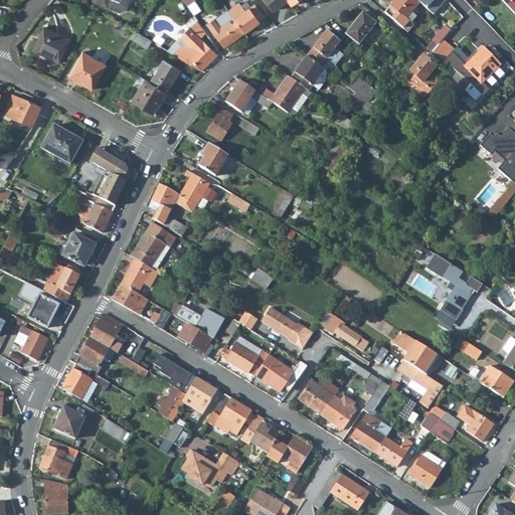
[(94,0),(93,3),(119,12),(126,9),(129,0),(94,0)]
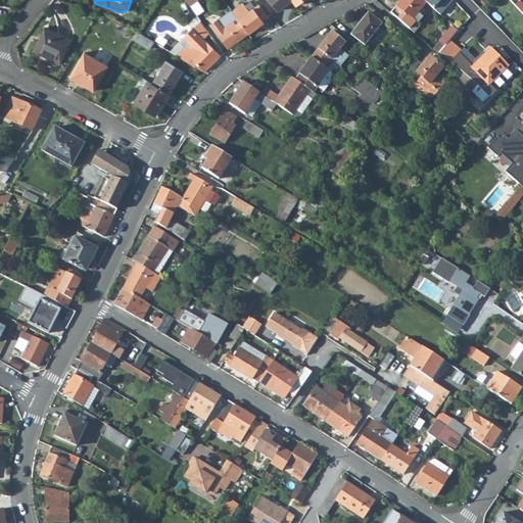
[(268,0),(277,11),(290,0),(268,0)]
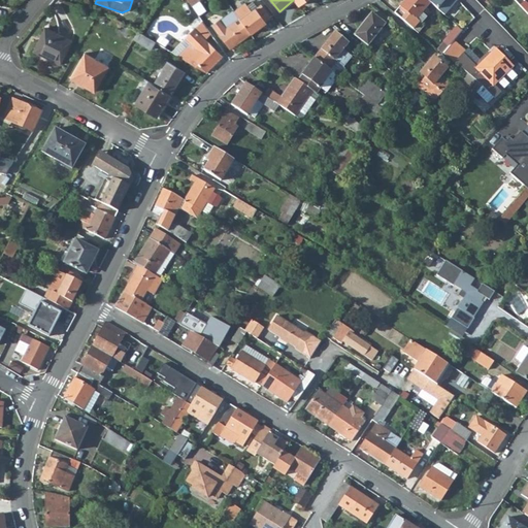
[(426,0),(405,0),(395,13),(414,29),(420,22),(416,19),(430,3),(426,0)]
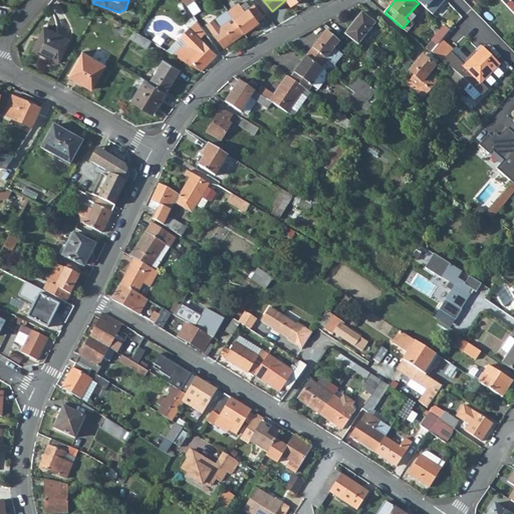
[(426,9),(434,0),(415,0),(419,3),(422,5),(426,9)]
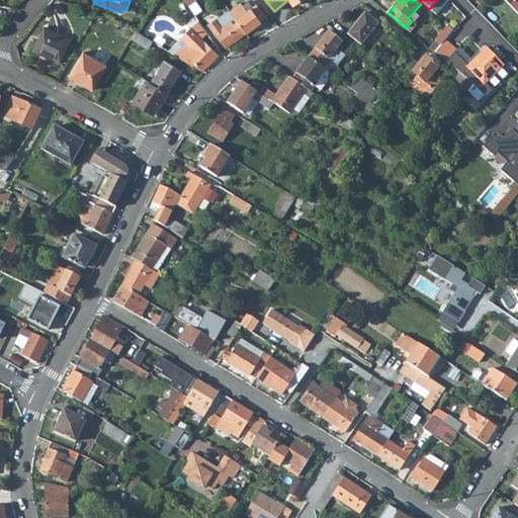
[(195,1),(191,4),(188,6),(193,13),(194,15),(201,10),(195,1)]
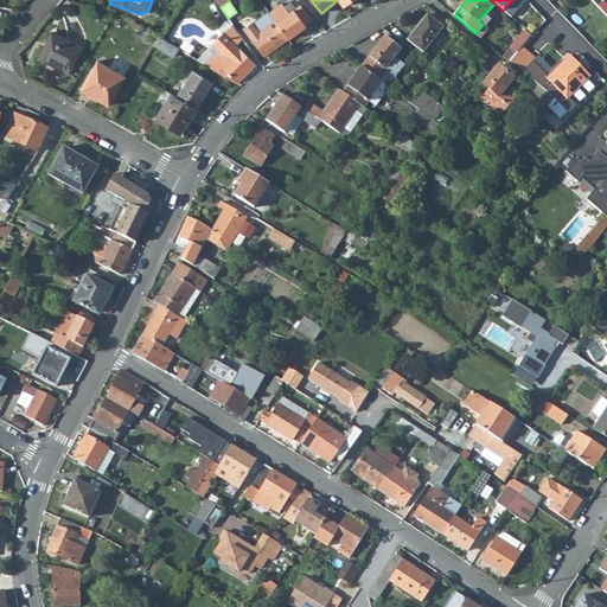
[(285,6),(289,13),(295,8),(291,2),(285,6)]
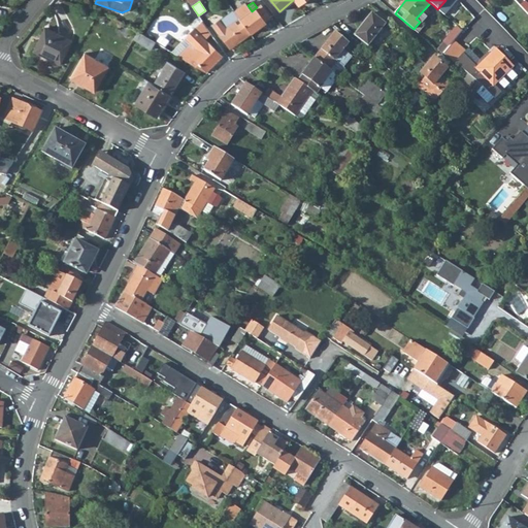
[(245,3),(234,11),(251,34),(265,23),(264,23),(270,19),(260,5),(257,7),(252,11),(248,5),(245,3)]
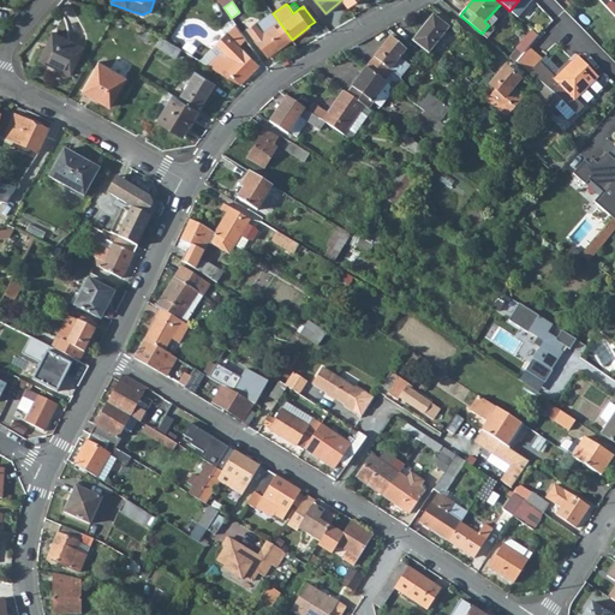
[(279,48),(292,40),(273,13),(272,11),(248,29),(267,54),(278,46),(279,48)]
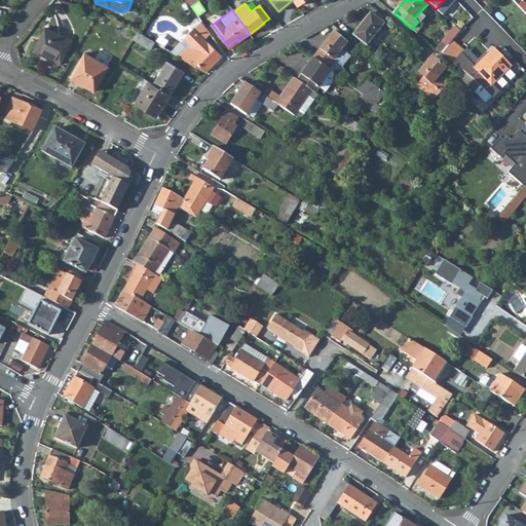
[(384,24),(370,13),(352,35),(366,46),(384,24)]
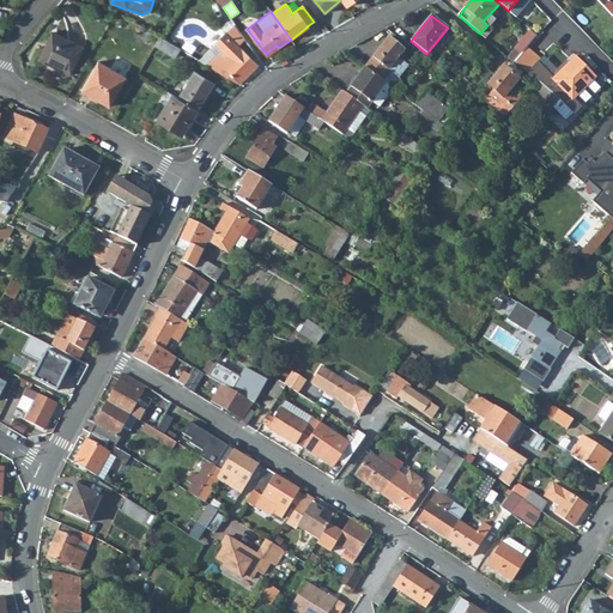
[(222,49),(207,65),(238,84),(258,65),(238,47),(246,40),(236,25),(235,24),(225,34),(216,43),(222,49)]
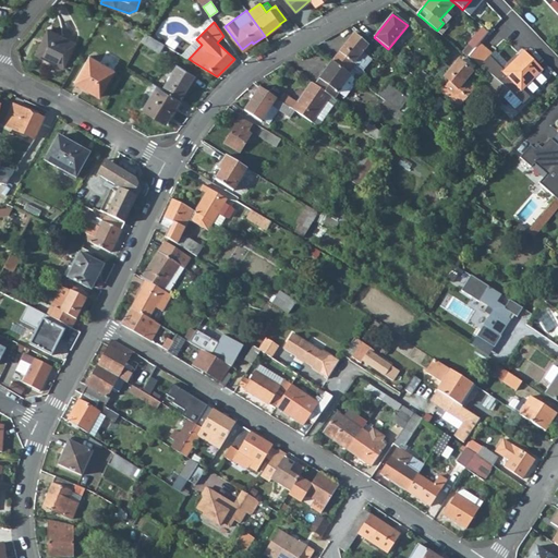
[(483,27),(476,22),(471,27),(476,32),(478,33),(483,27)]
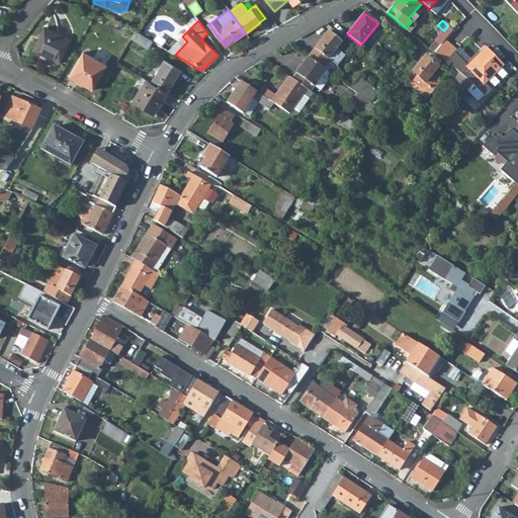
[(414,23),(412,21),(406,28),(410,32),(416,25),(414,23)]
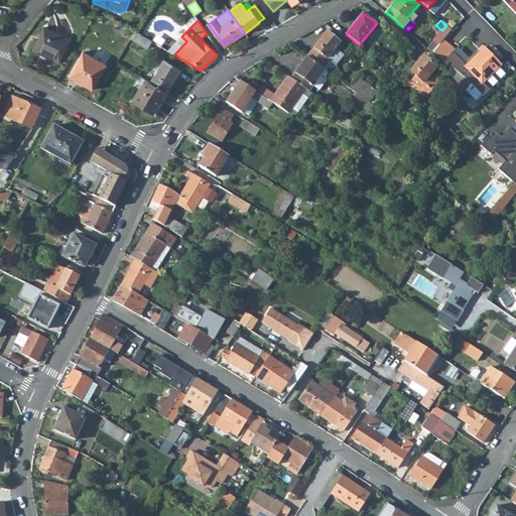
[(114,28),(113,30),(123,35),(125,32),(128,34),(130,29),(122,25),(120,30),(118,29),(114,28)]
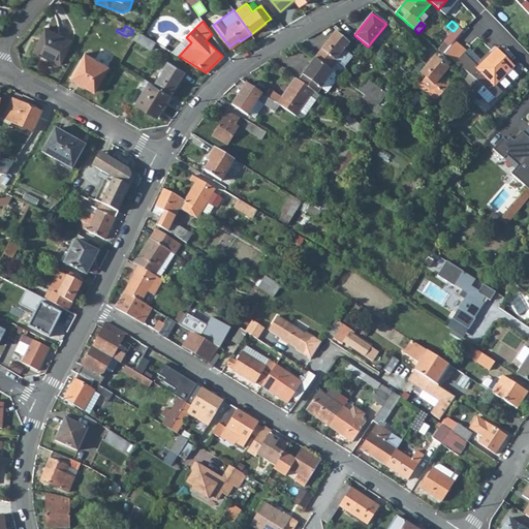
[(452,30),(446,26),(439,34),(444,38),(452,30)]
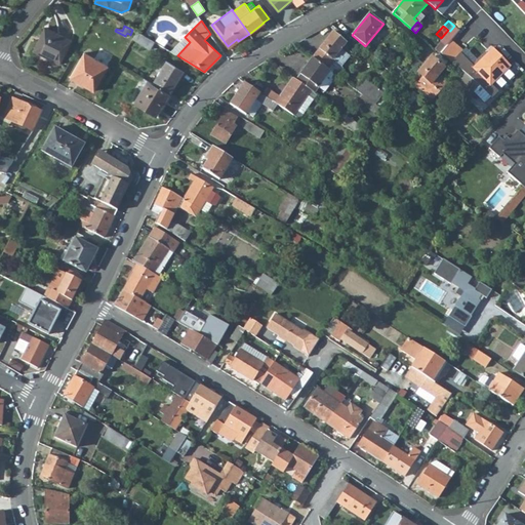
[(459,30),(454,26),(450,31),(441,42),(446,46),(450,41),(459,30)]
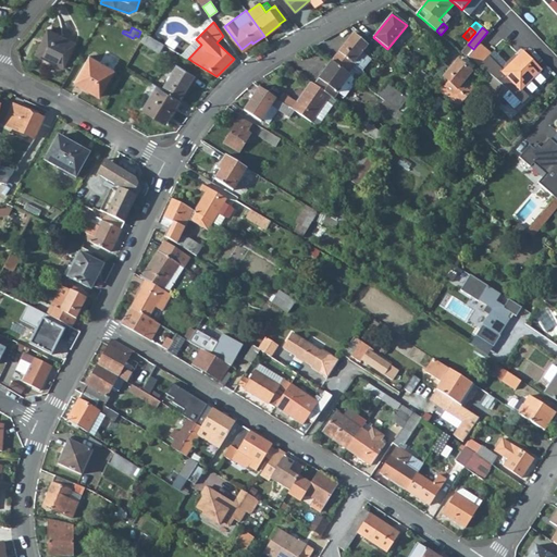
[(63,69),(75,44),(47,29),(35,54),(63,69)]
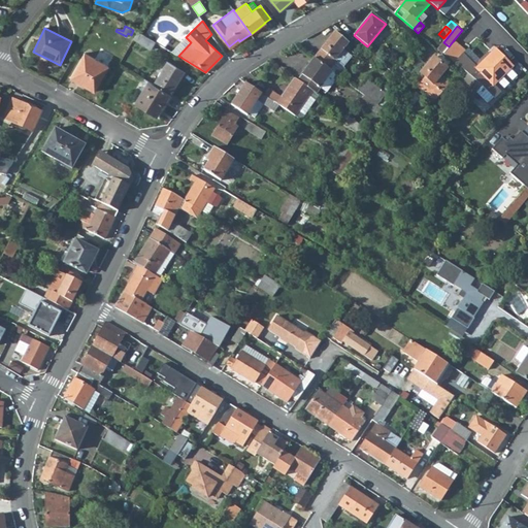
[(139,32),(138,31),(133,39),(151,50),(156,42),(139,32)]
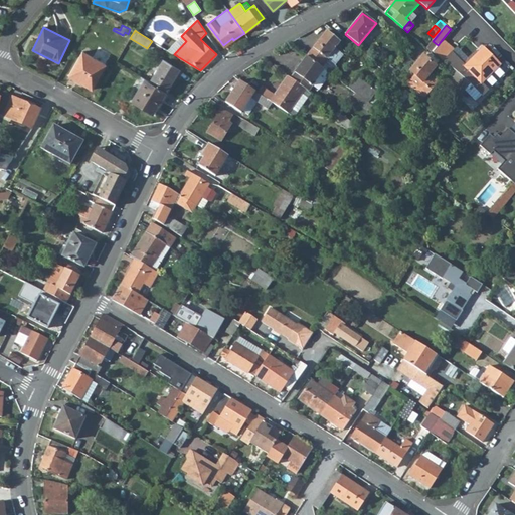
[(339,41),(327,32),(306,56),(321,67),(328,59),(335,64),(342,56),(333,49),(339,41)]
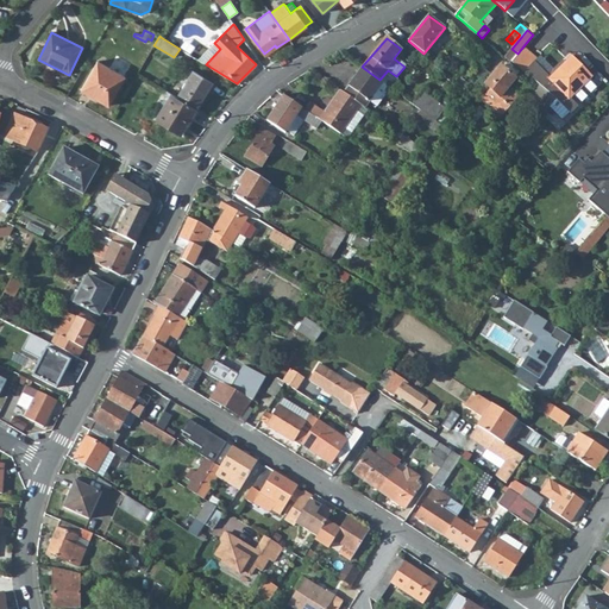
[(275,45),(264,54),(265,56),(276,48),(275,45)]
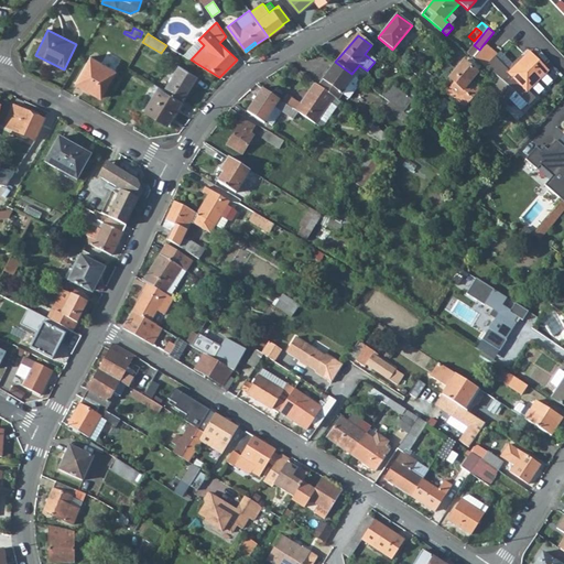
[(509,73),(495,57),(497,54),(484,44),(479,50),(473,56),(486,67),(494,73),(514,90),(527,104),(528,105),(529,104),(534,98),(527,90),(549,71),(530,52),(509,73)]
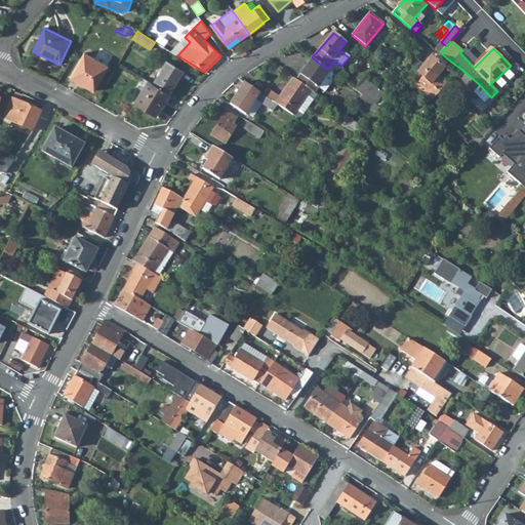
[(446,46),(441,42),(435,49),(440,53),(440,52),(446,46)]
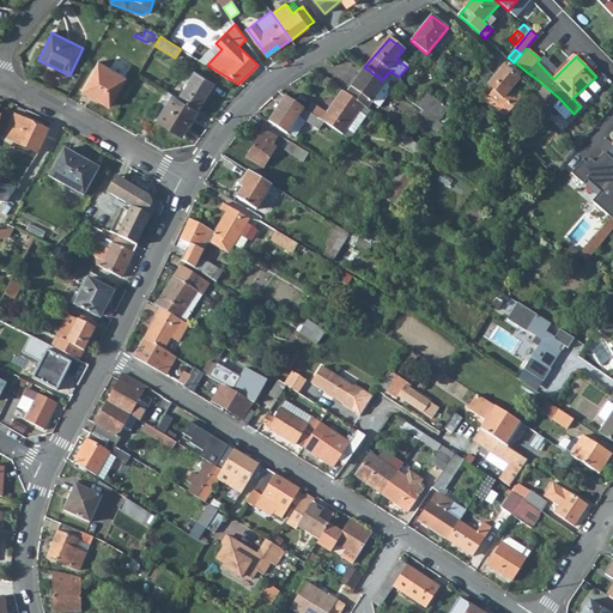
[(126,78),(98,62),(82,91),(109,107),(126,78)]
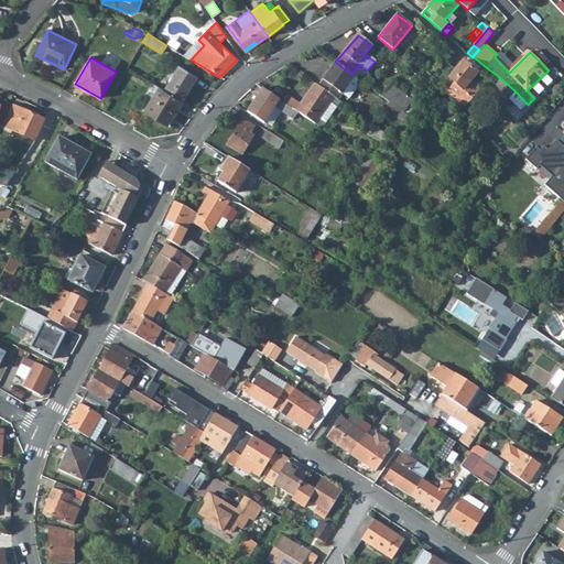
[(477,73),(463,61),(448,77),(454,82),(446,90),(465,107),(480,89),(470,82),(477,73)]
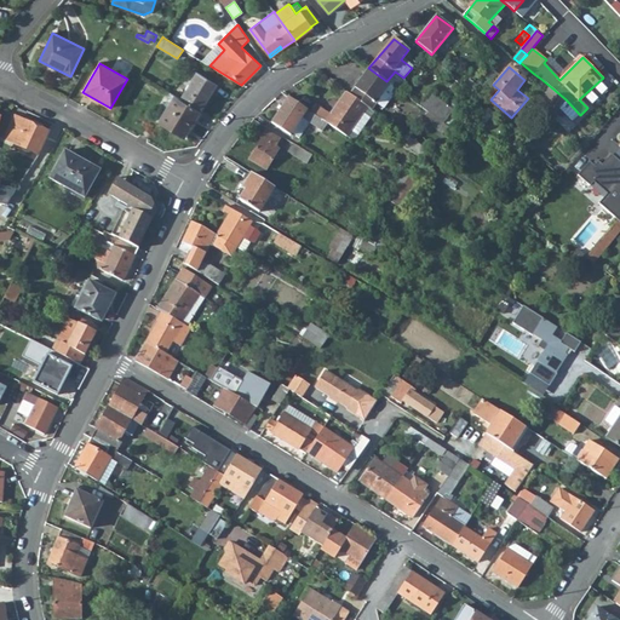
[(386,81),(368,68),(349,95),(365,105),(371,110),(377,103),(383,108),(391,97),(395,87),(386,81)]
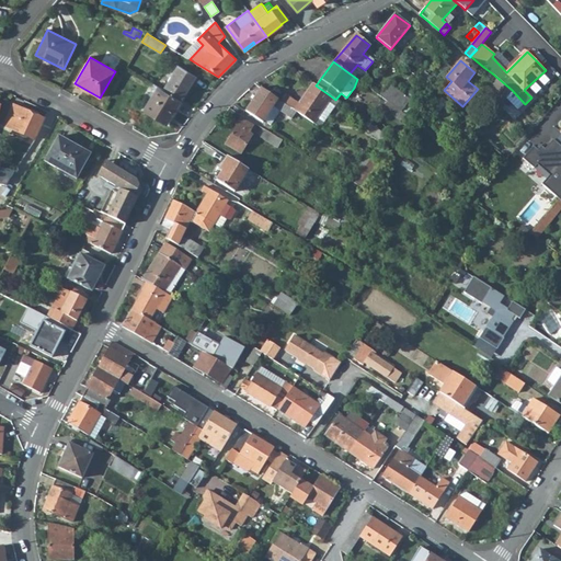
[(178,65),(163,89),(181,100),(195,76),(178,65)]
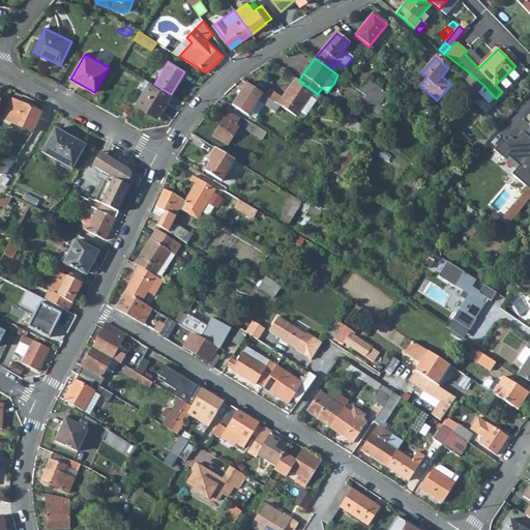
[(483,85),(464,68),(457,77),(476,93),(477,92),(483,85)]
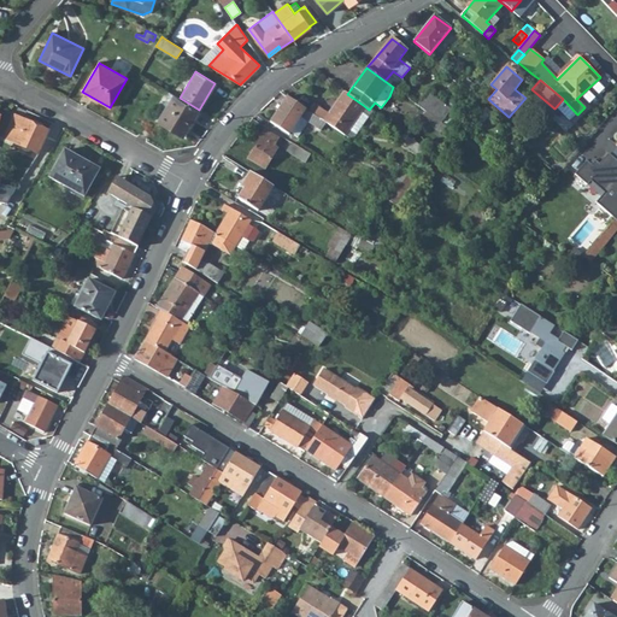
[(347,94),(344,92),(329,113),(315,104),(310,112),(323,121),(325,123),(352,140),(372,111),(369,110),(363,105),(347,94)]
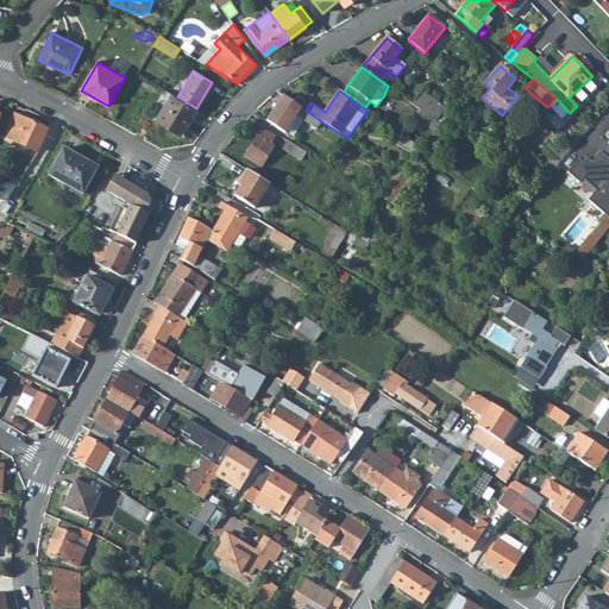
[(445,108),(421,90),(412,104),(420,111),(435,121),(445,108)]
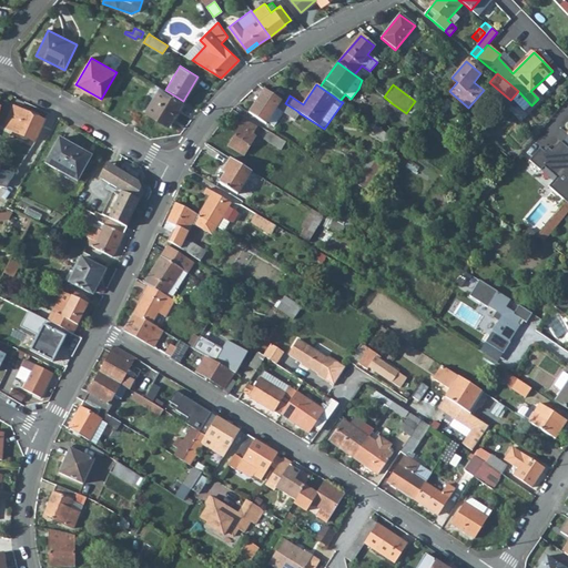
[(172,118),(173,118),(183,101),(165,90),(159,87),(156,91),(145,111),(168,124),(172,118)]
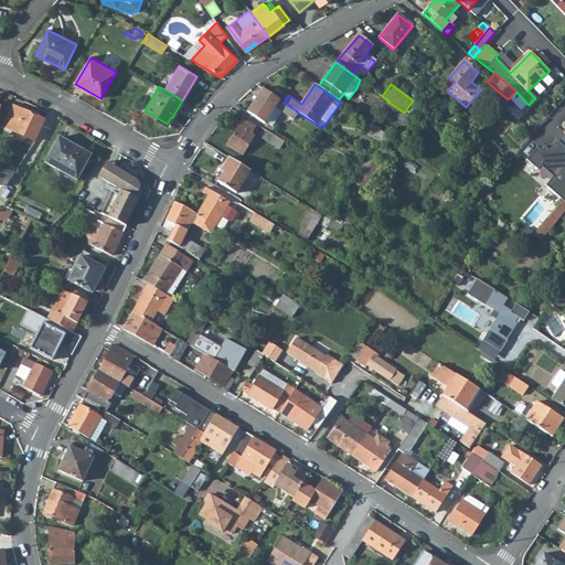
[(284,103),(263,88),(247,112),(265,124),(266,121),(275,107),(291,118),(296,110),(284,103)]
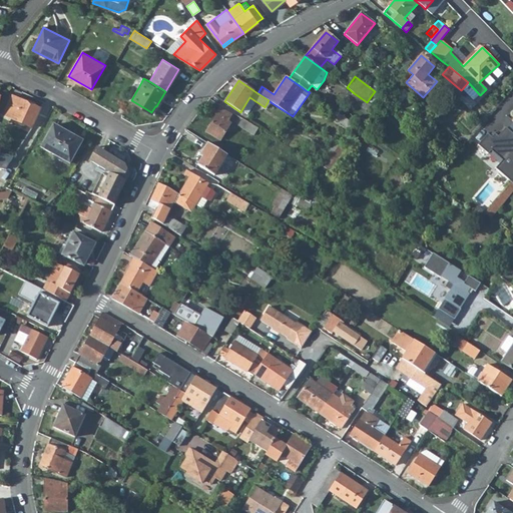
[(479,94),(468,82),(462,89),(472,100),(479,94)]
